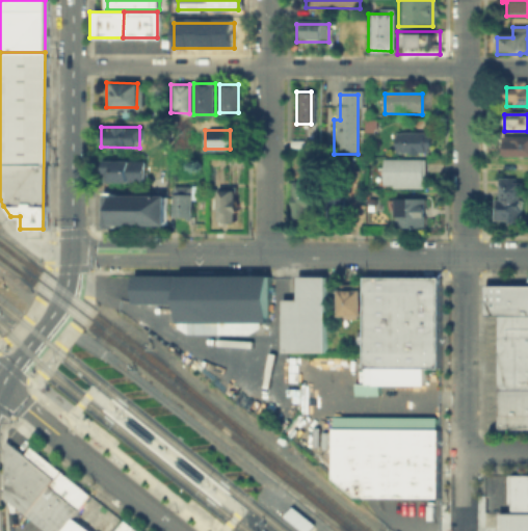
[(394,154),(394,134),(430,134),(429,154),(394,154)]
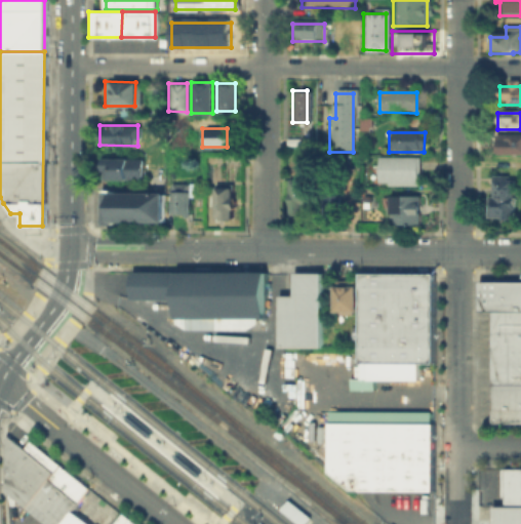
[(297,136),(311,136),(311,149),(297,149),(297,136)]
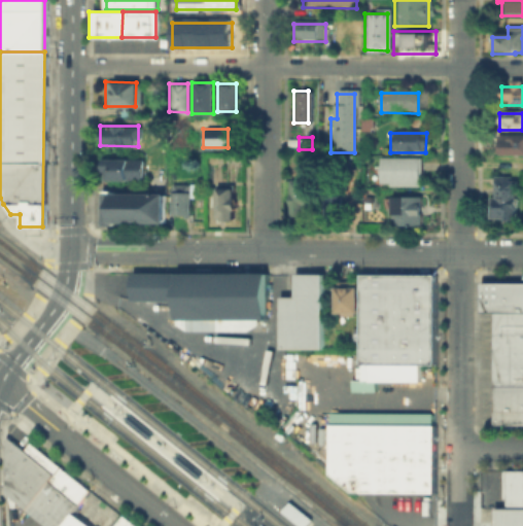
[(522,138),(522,156),(500,156),(500,153),(497,153),(497,138),(522,138)]
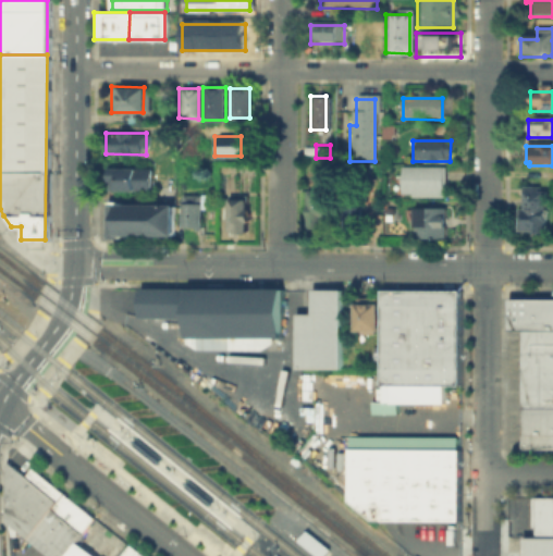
[(106,169),(148,169),(148,189),(106,189),(106,169)]
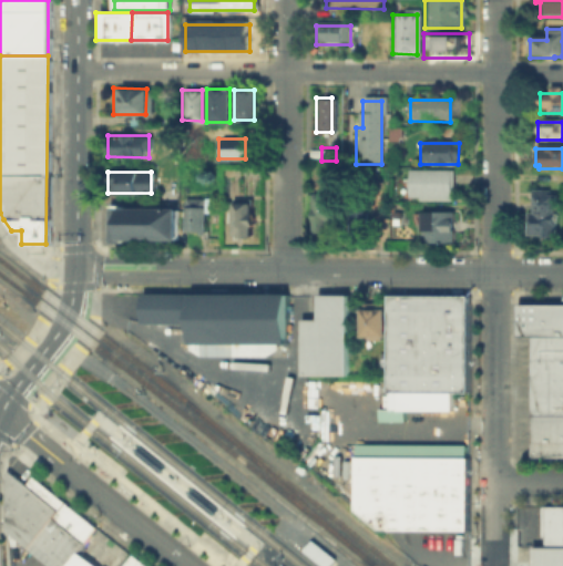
[(410,202),(410,174),(452,174),(452,202),(410,202)]
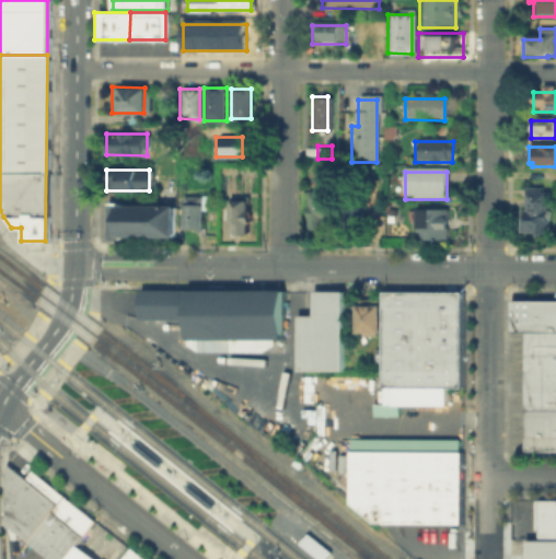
[(555,182),(542,182),(542,173),(555,173),(555,182)]
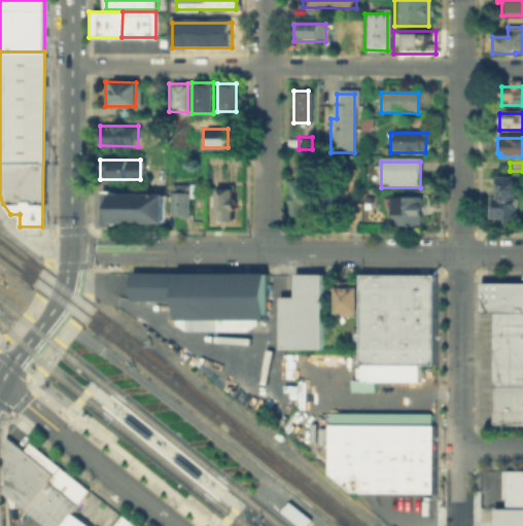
[(488,218),(488,183),(515,183),(514,218),(488,218)]
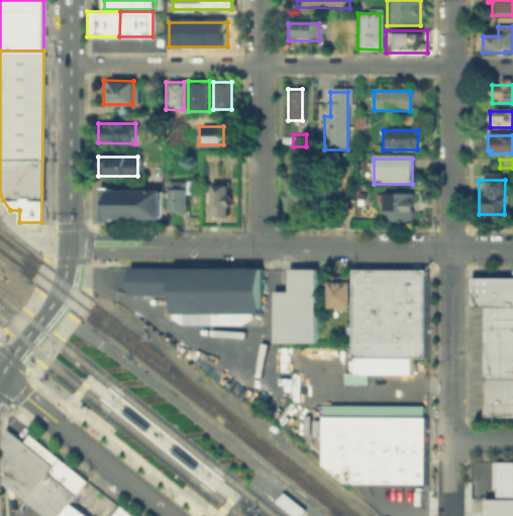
[(166,209),(167,181),(186,182),(185,209),(166,209)]
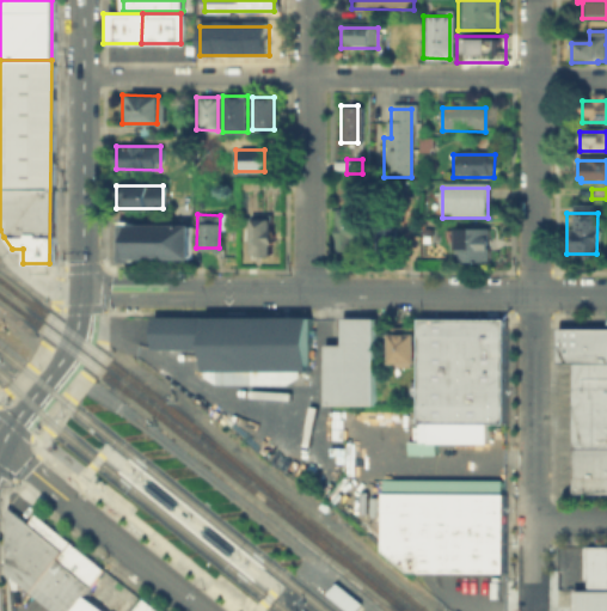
[(249,214),(269,214),(269,255),(247,255),(249,214)]
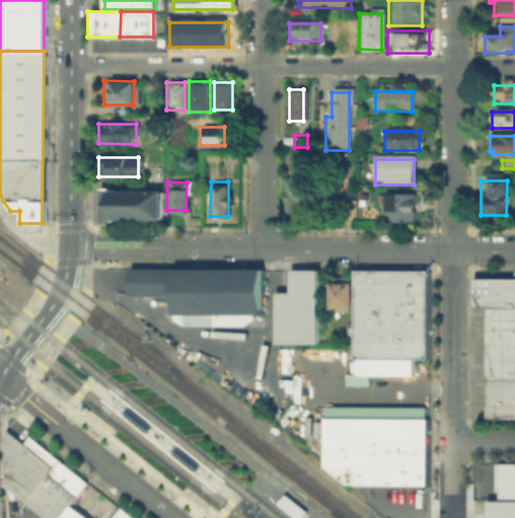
[(287,215),(287,187),(307,187),(307,215),(287,215)]
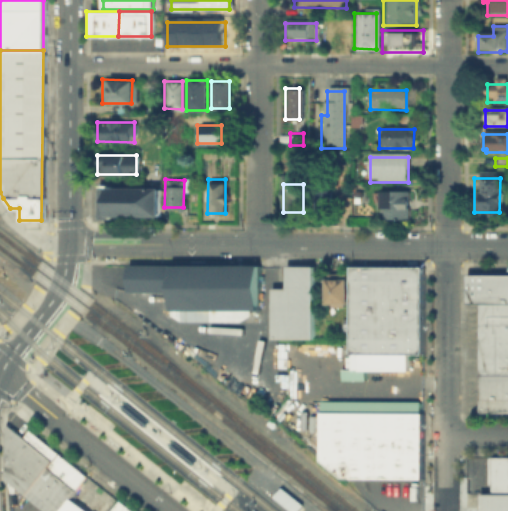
[(97,186),(158,186),(158,217),(106,216),(106,219),(97,219),(97,186)]
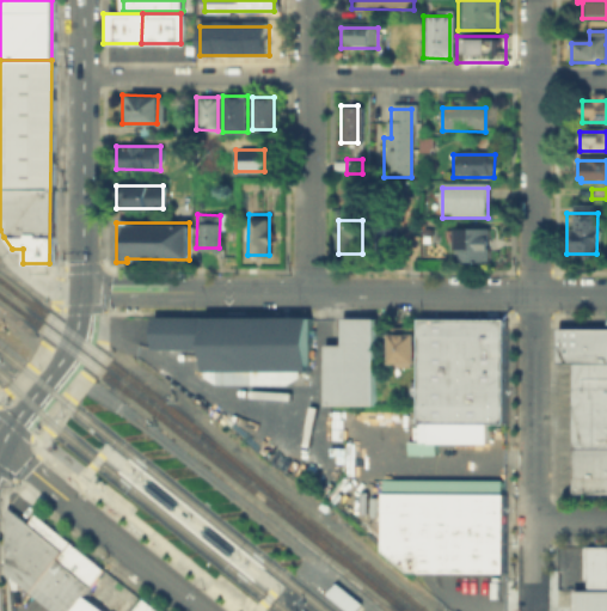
[(394,254),(375,254),(375,227),(394,227),(394,254)]
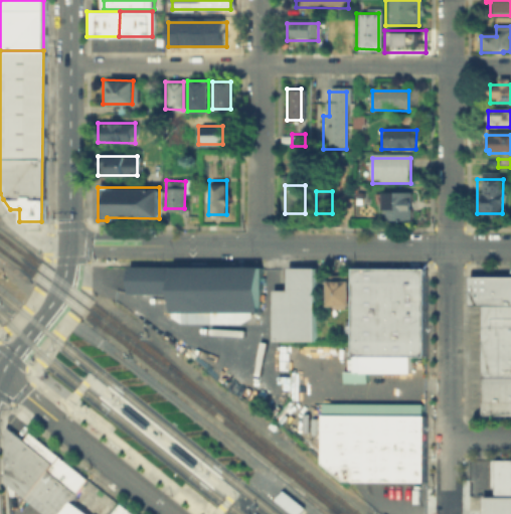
[(412,195),(411,221),(384,221),(384,195),(412,195)]
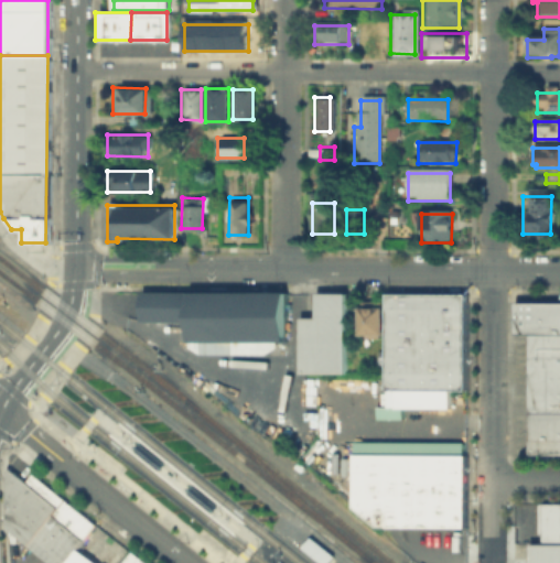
[(279,342),(262,354),(198,354),(184,347),(184,322),(138,322),(138,291),(282,292),(282,342),(279,342)]
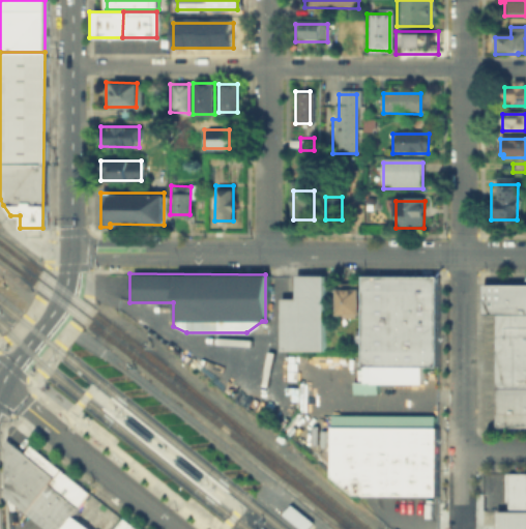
[(321,351),(279,350),(279,298),(293,298),(293,274),(322,274),(321,351)]
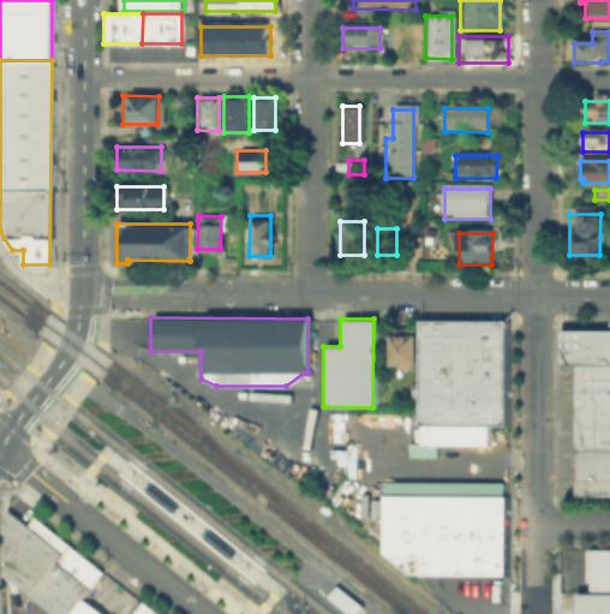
[(490,428),(419,427),(420,322),(507,322),(506,428),(490,428)]
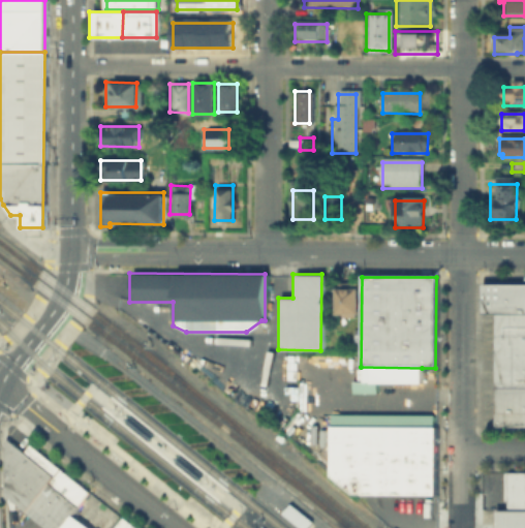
[(357,284),(358,290),(359,290),(360,315),(354,315),(354,319),(341,319),(341,315),(336,315),(336,289),(346,289),(347,284),(357,284)]
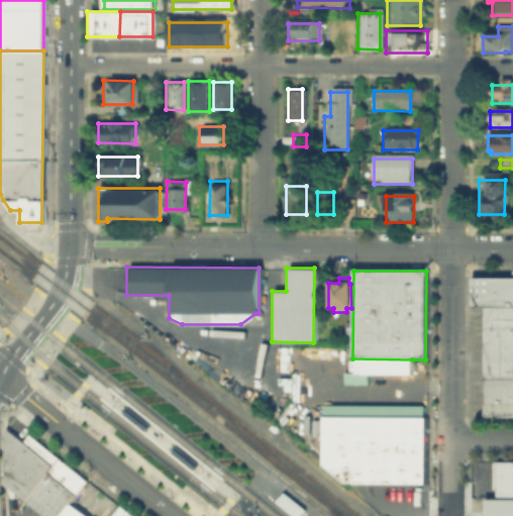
[(469,278),(512,278),(512,307),(483,307),(469,307),(469,278)]
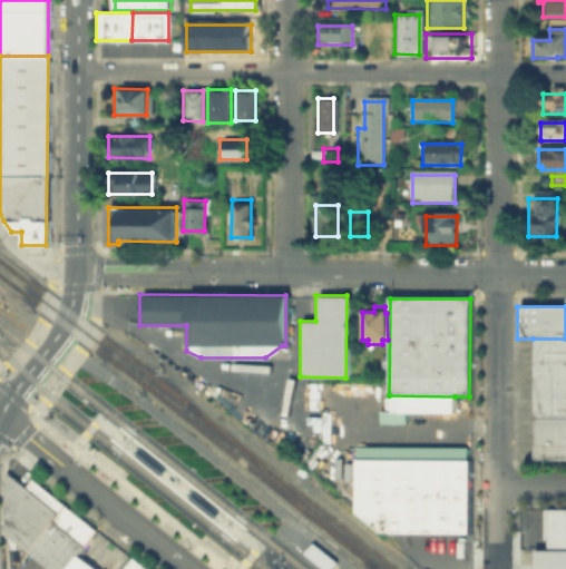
[(565,339),(533,339),(532,460),(565,460),(565,339)]
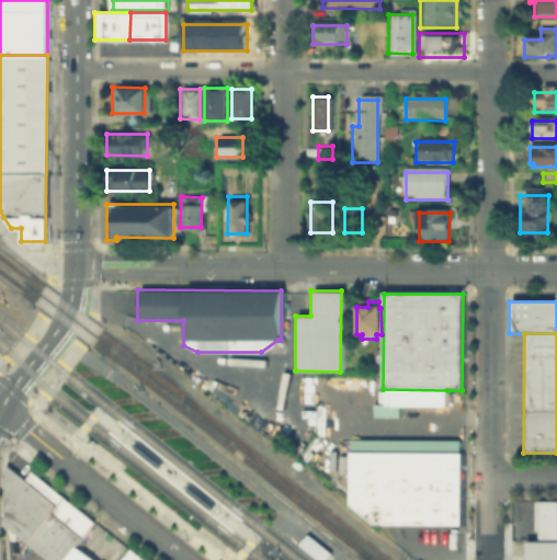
[(447,390),(447,408),(385,407),(385,389),(447,390)]
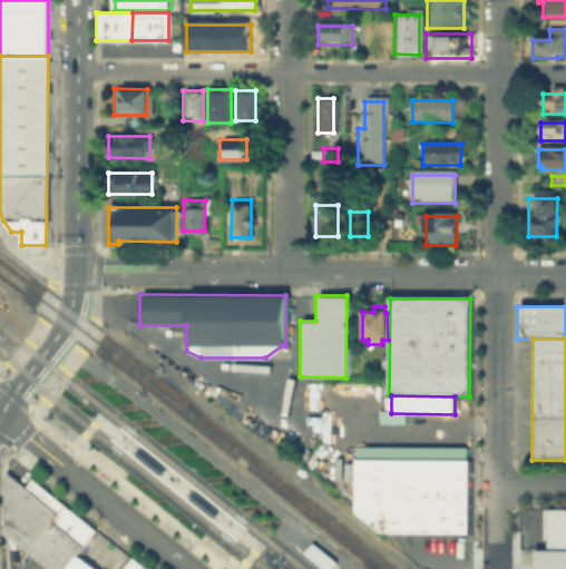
[(469,462),(469,536),(380,535),(355,514),(357,461),(469,462)]
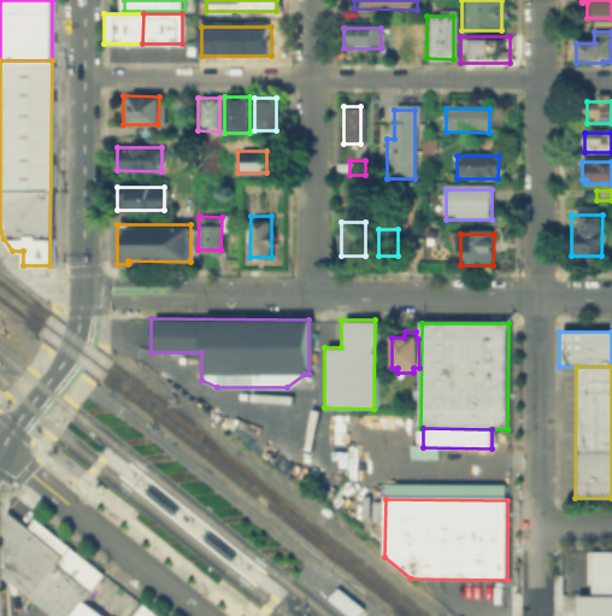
[(82,603),(70,615),(51,615),(4,579),(5,517),(7,515),(25,529),(33,520),(103,576),(81,602),(82,603)]
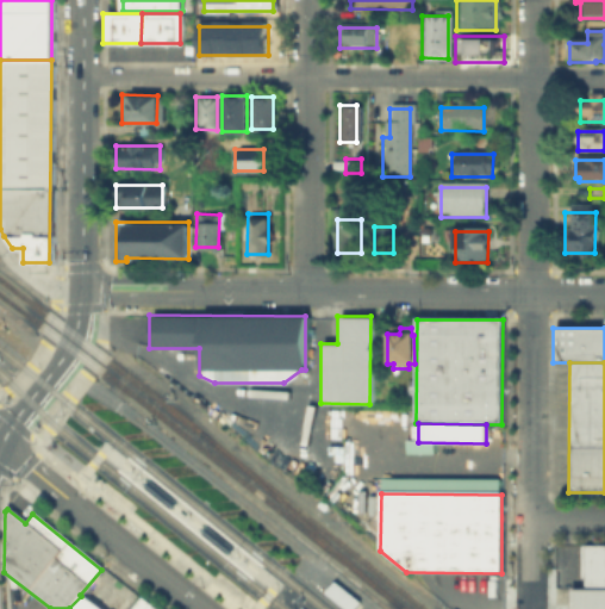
[(580,545),(604,545),(604,588),(580,588),(580,545)]
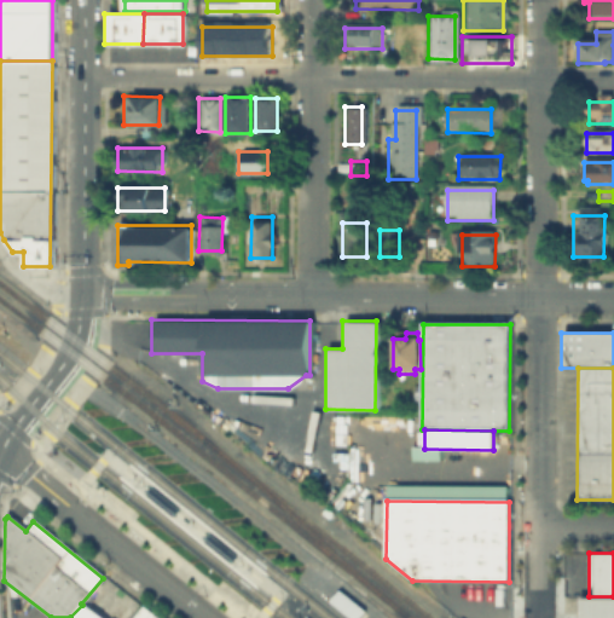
[(589,596),(613,596),(613,617),(575,617),(575,596),(589,596)]
